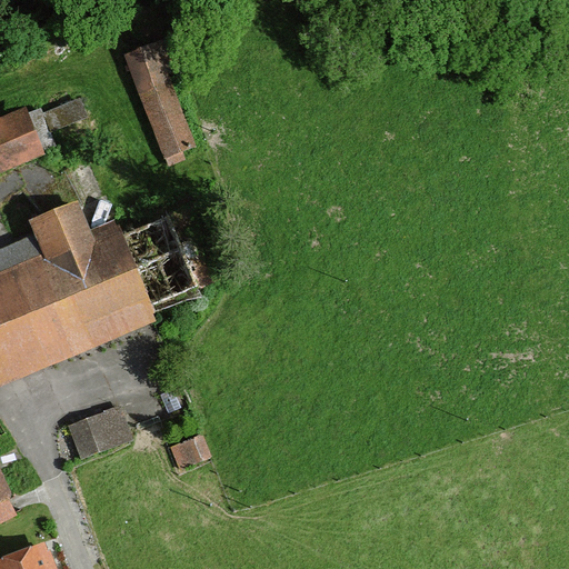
[(125,55),(165,159),(197,147),(172,83),(156,41),(125,55)]
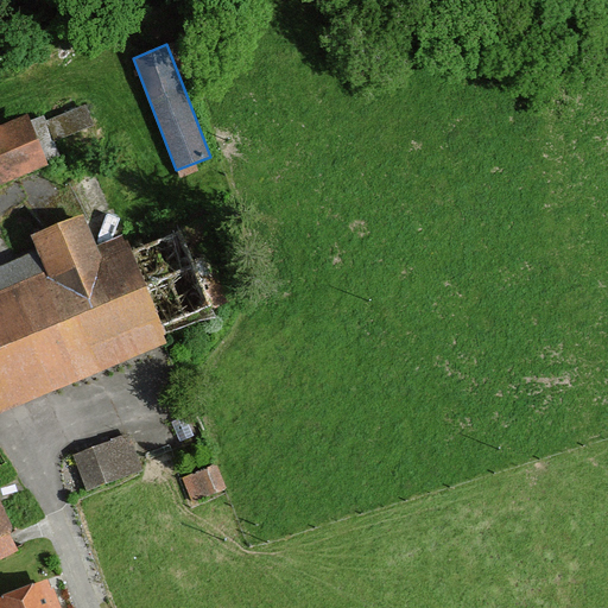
[(55,143),(93,125),(84,106),(45,121),(55,143)]
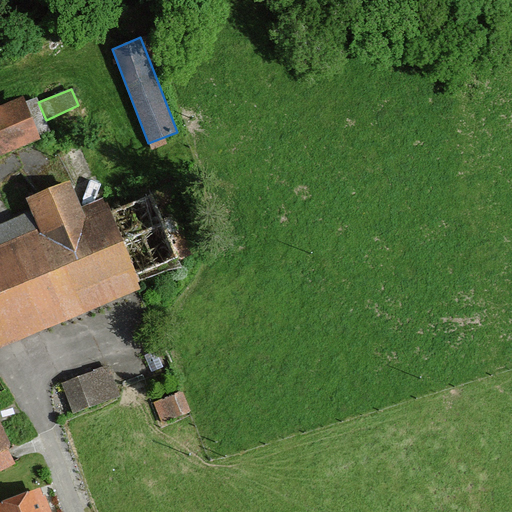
[(24,98),(0,107),(0,156),(41,139),(24,98)]
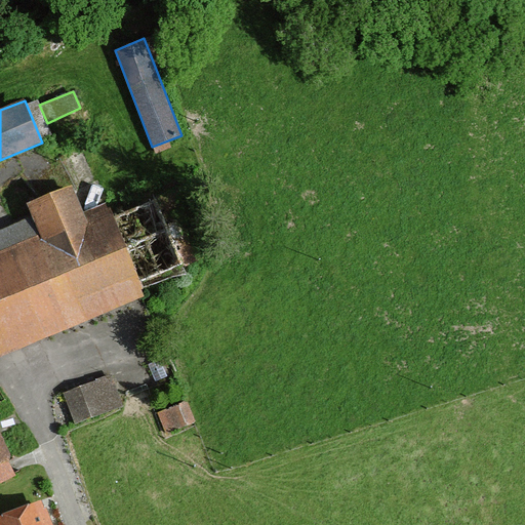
[(0,230),(0,356),(144,296),(138,282),(180,265),(155,200),(111,217),(106,206),(84,213),(72,186),(26,203),(32,217),(0,230)]
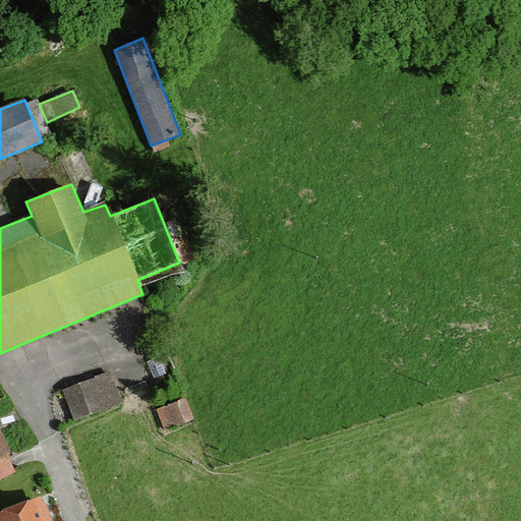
[(71,427),(120,408),(107,374),(58,394),(71,427)]
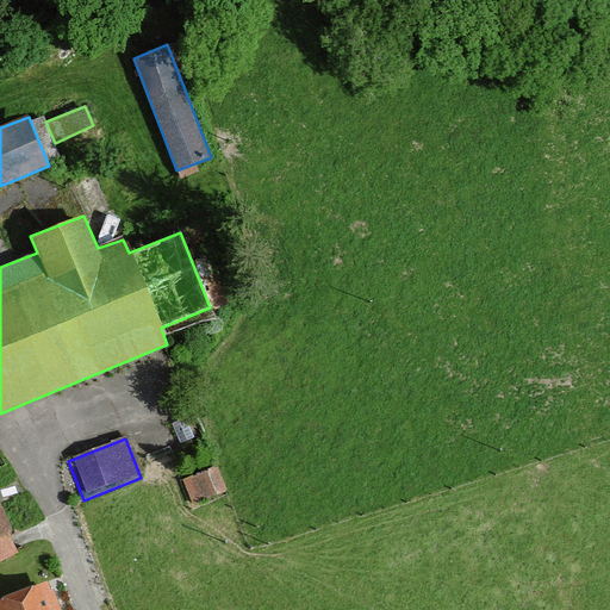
[(228,491),(217,465),(179,480),(191,508),(228,491)]
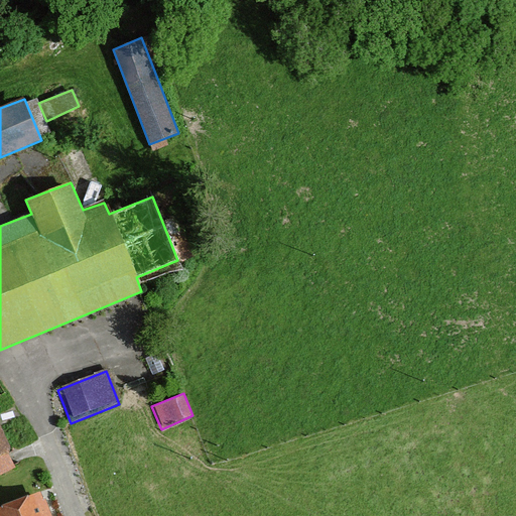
[(0,439),(0,478),(14,473),(0,439)]
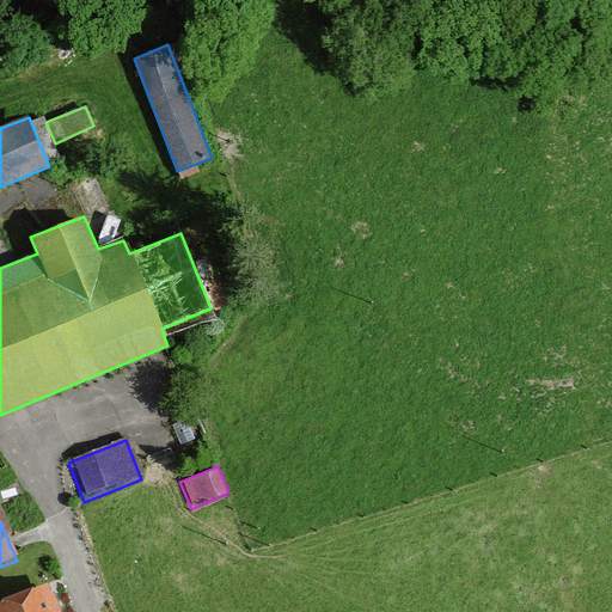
[(0,604),(0,611),(62,611),(51,585),(0,604)]
